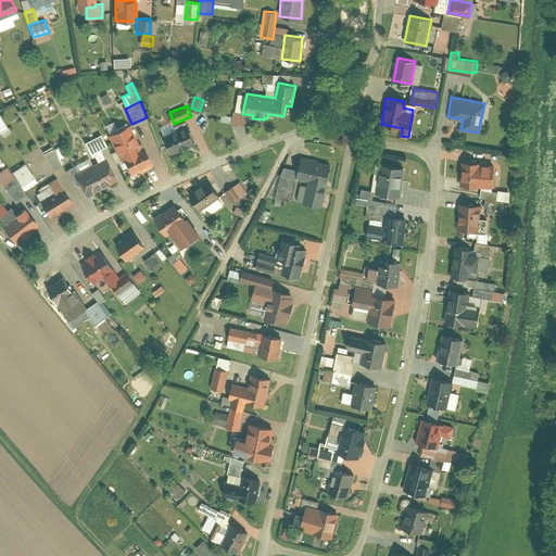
[(2,113),(0,114),(0,131),(0,133),(10,128),(2,113)]
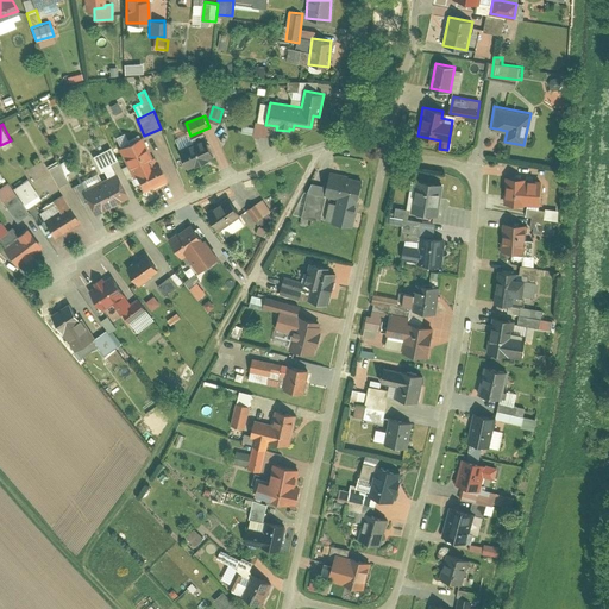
[(257,124),(255,135),(267,137),(269,125),(265,125),(257,124)]
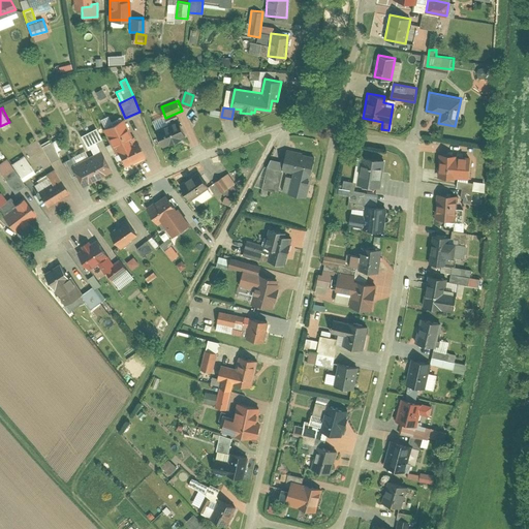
[(177,116),(153,125),(161,146),(185,136),(177,116)]
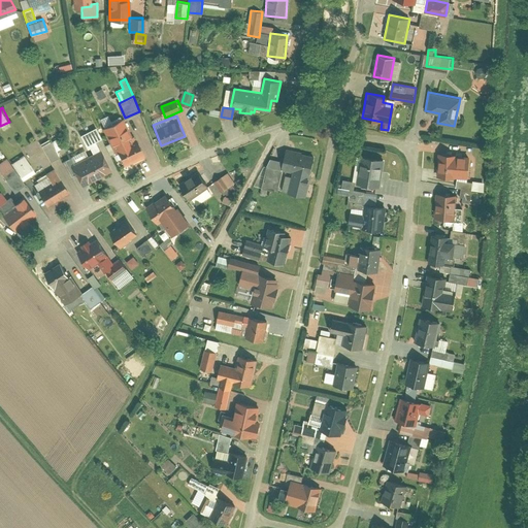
[(123,119),(103,128),(121,165),(143,155),(134,135),(131,136),(123,119)]
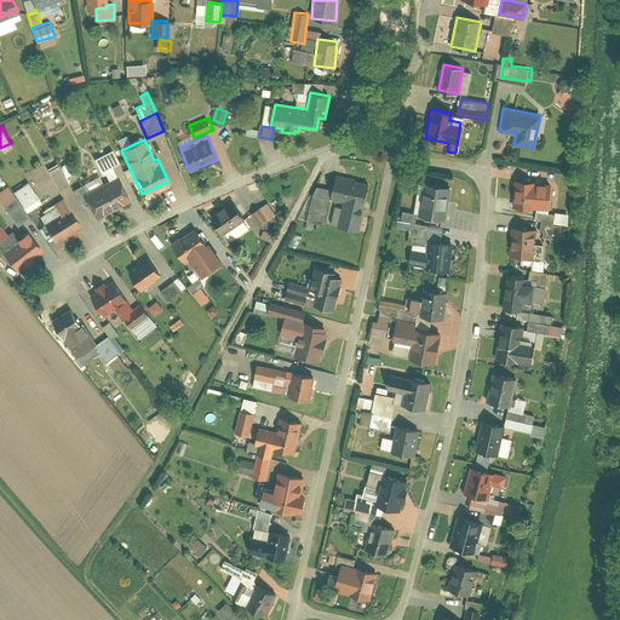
[(59,166),(50,171),(59,189),(69,183),(59,166)]
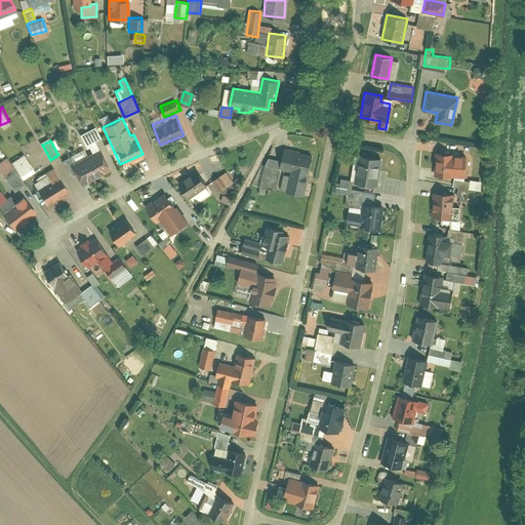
[(99,148),(70,163),(81,185),(110,168),(99,148)]
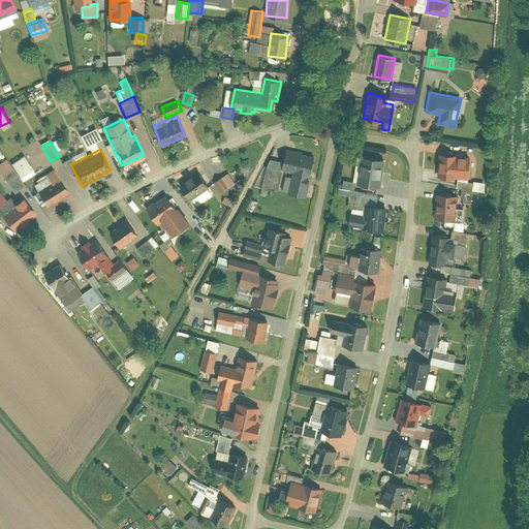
[(314,157),(285,151),(284,158),(270,155),(268,166),(292,172),(288,192),(306,196),(314,157)]
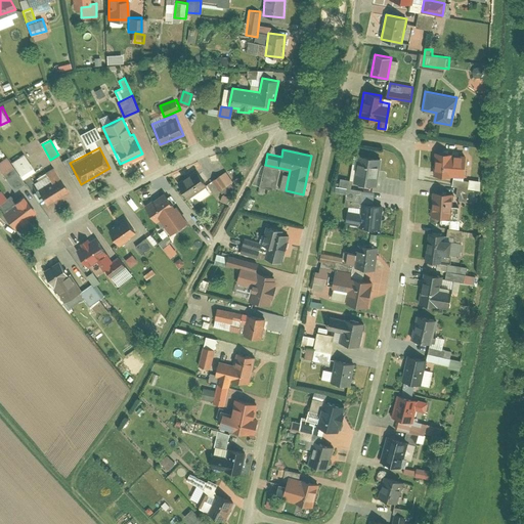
[(464,155),(435,153),(434,175),(463,177),(464,155)]
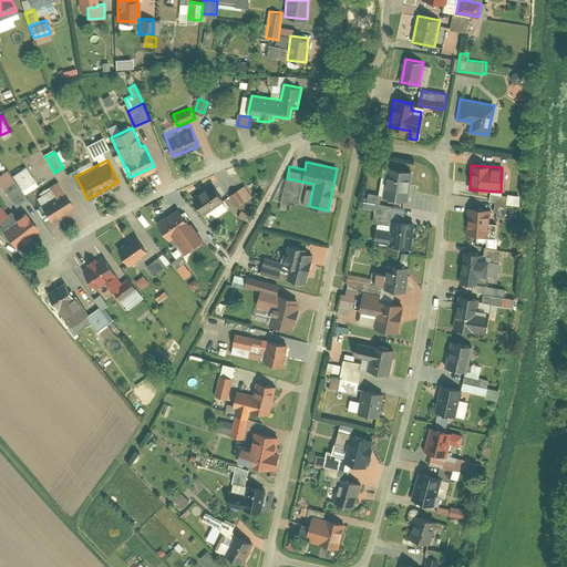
[(37,184),(24,166),(12,175),(24,193),(37,184)]
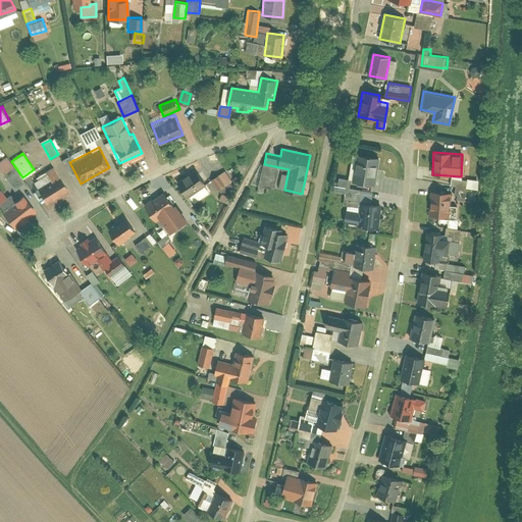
[(379,157),(357,153),(353,183),(375,186),(379,157)]
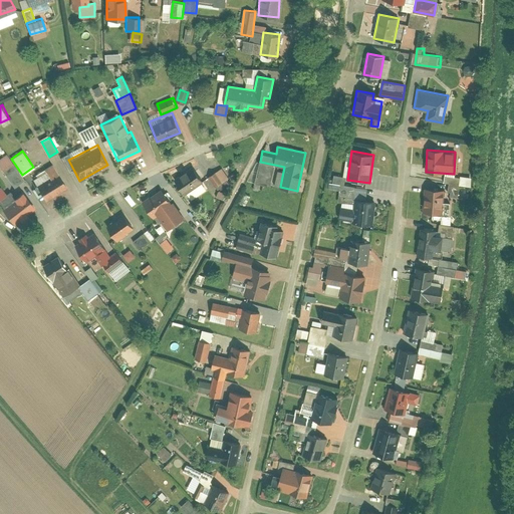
[(0,158),(0,167),(2,171),(13,165),(6,155),(0,158)]
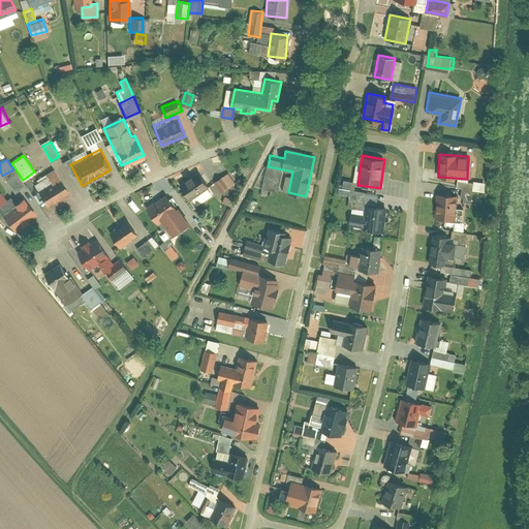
[(13,169),(2,176),(13,192),(24,185),(13,169)]
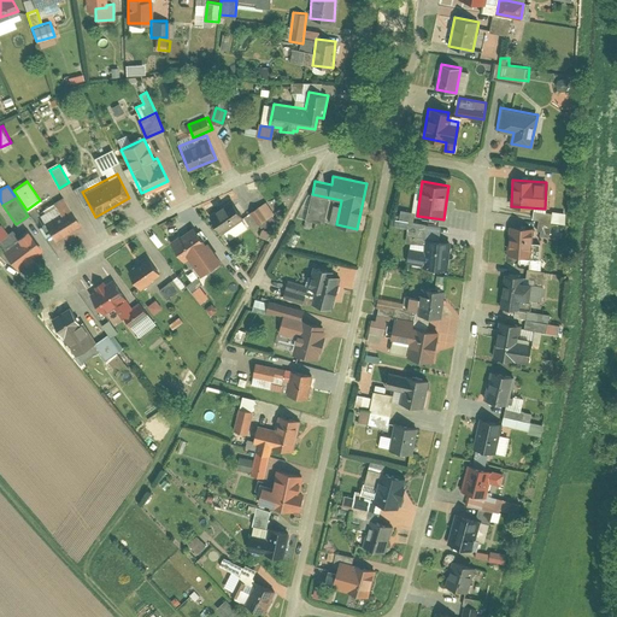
[(63,198),(54,204),(62,215),(70,210),(63,198)]
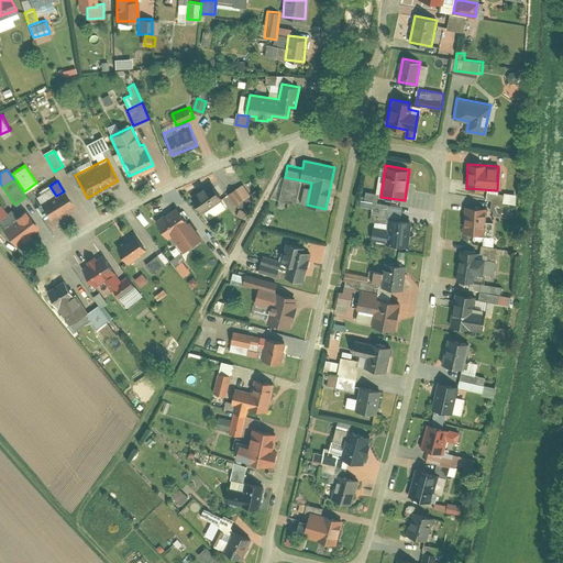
[(211,183),(190,196),(200,212),(221,199),(211,183)]
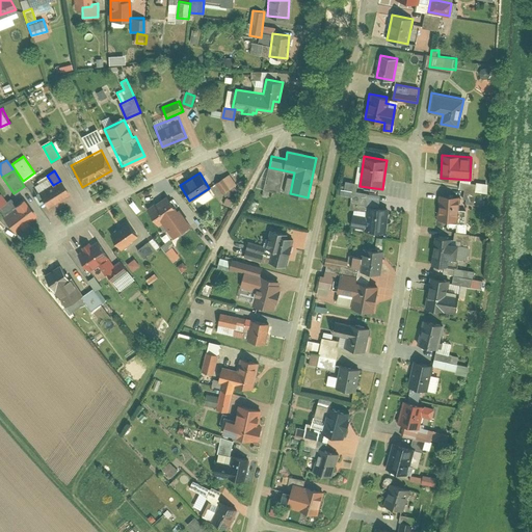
[(230,174),(215,183),(222,192),(237,184),(230,174)]
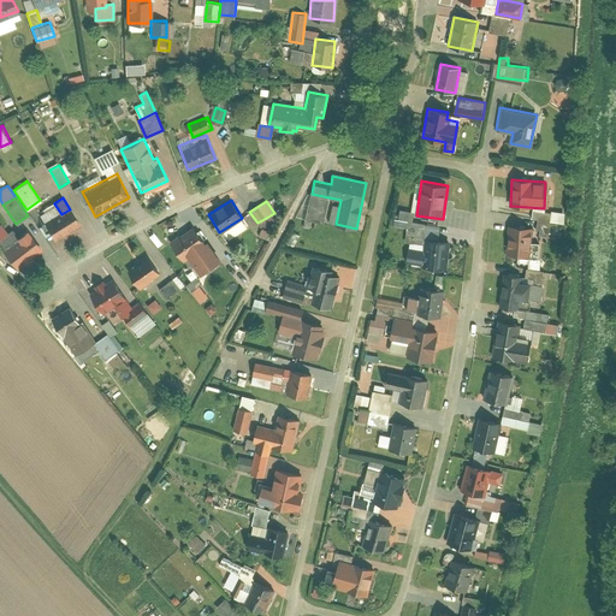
[(46,224),(54,240),(78,225),(70,209),(61,214),(46,224)]
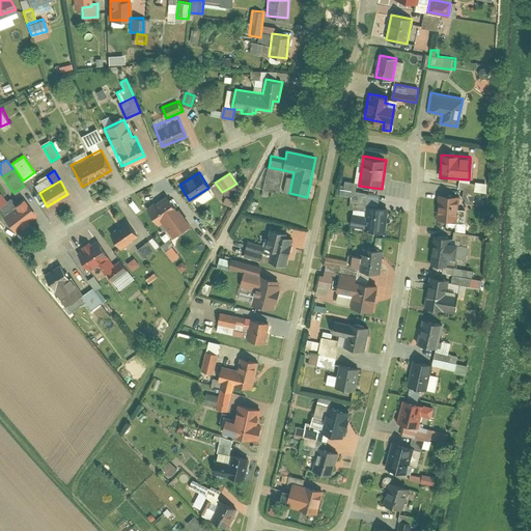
[(352,191),(351,207),(365,210),(366,192),(352,191)]
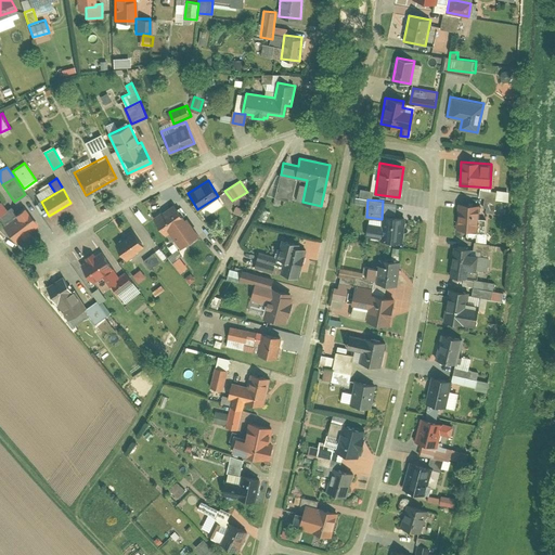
[(0,214),(2,218),(11,210),(3,201),(0,203),(0,214)]
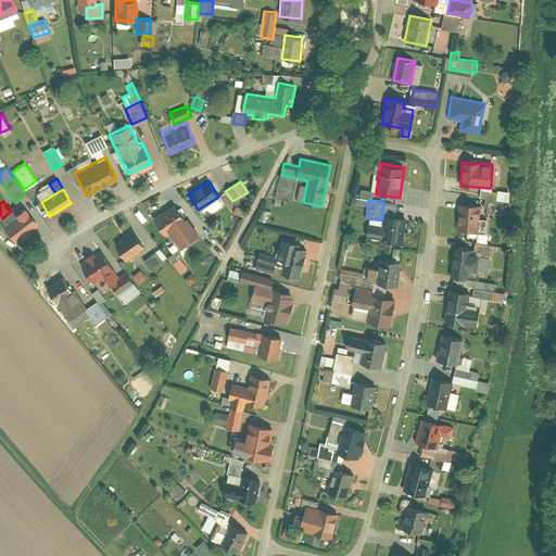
[(175,203),(153,218),(165,235),(168,232),(179,249),(198,236),(175,203)]
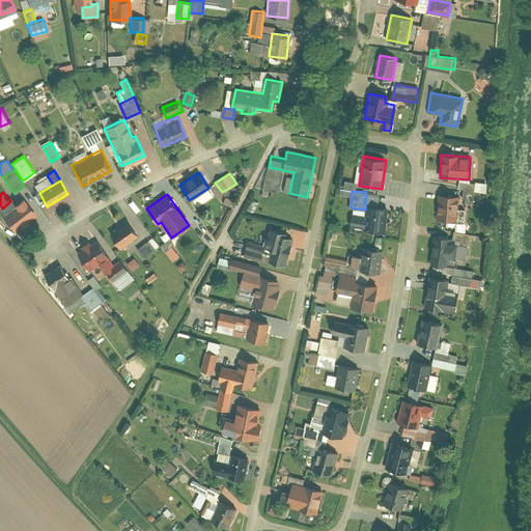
[(458,196),(439,195),(436,219),(456,220),(458,196)]
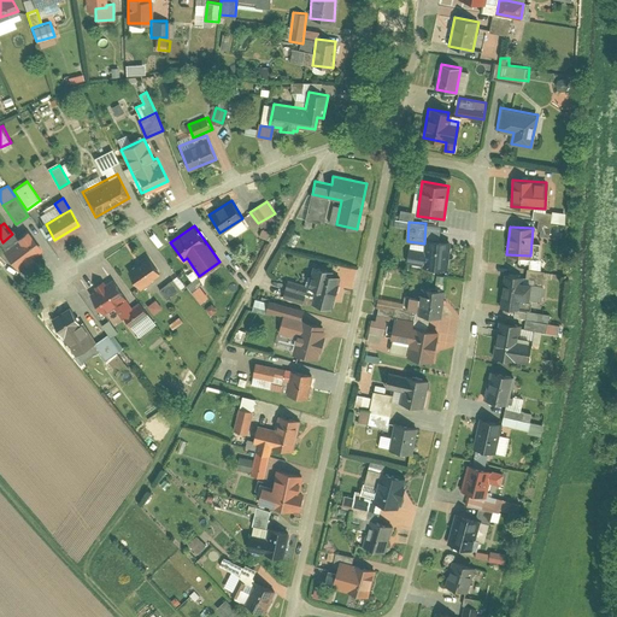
[(1,251),(16,270),(42,250),(25,228),(13,238),(16,240),(1,251)]
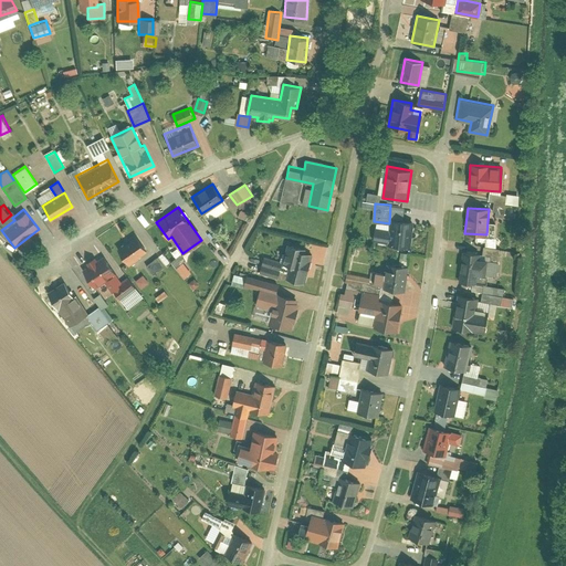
[(413,221),(390,219),(389,230),(388,242),(388,245),(410,248),(413,221)]
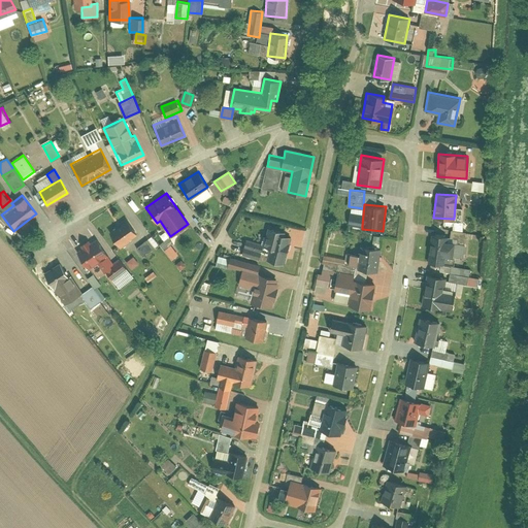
[(349,225),(362,226),(363,215),(350,213),(349,225)]
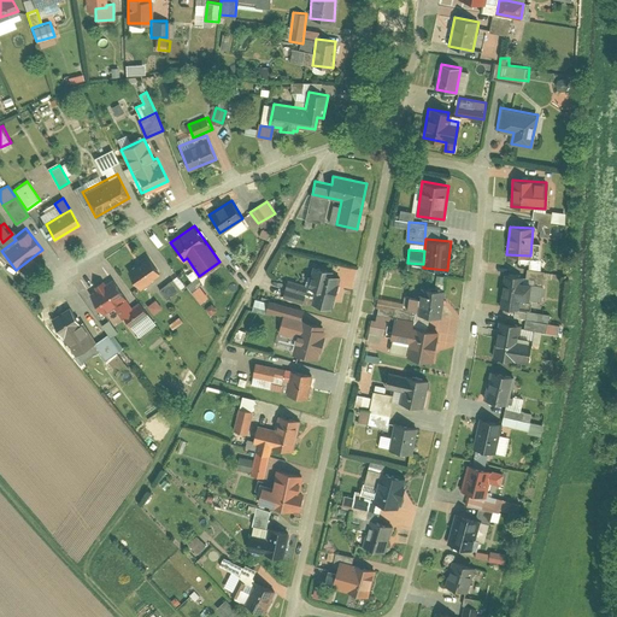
[(150,256),(129,270),(141,287),(160,272),(150,256)]
